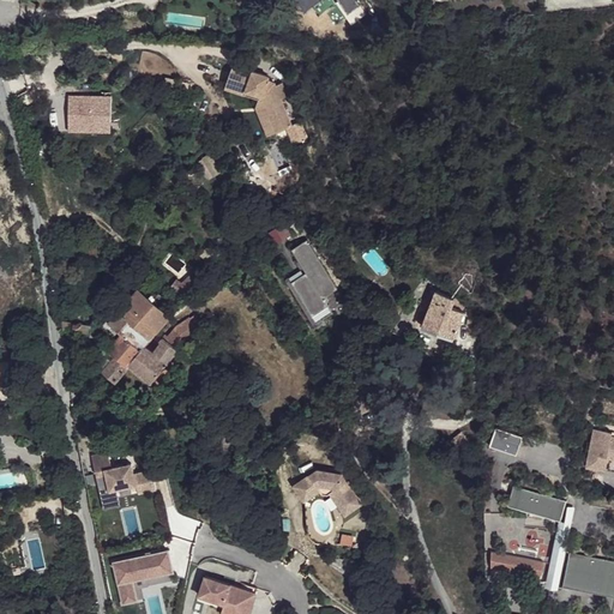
[(269,79),(233,68),(226,89),(259,98),(256,108),(270,134),(292,124),(269,79)]
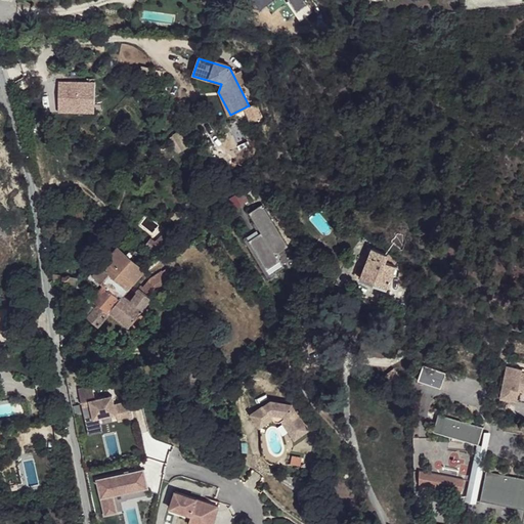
[(176,153),(188,146),(180,130),(168,136),(176,153)]
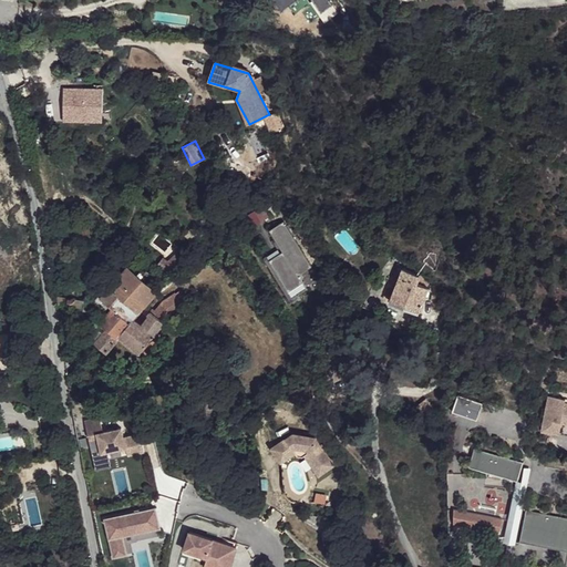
[(282,223),(268,232),(281,254),(268,261),(288,294),(302,284),(298,277),(311,268),(282,223)]
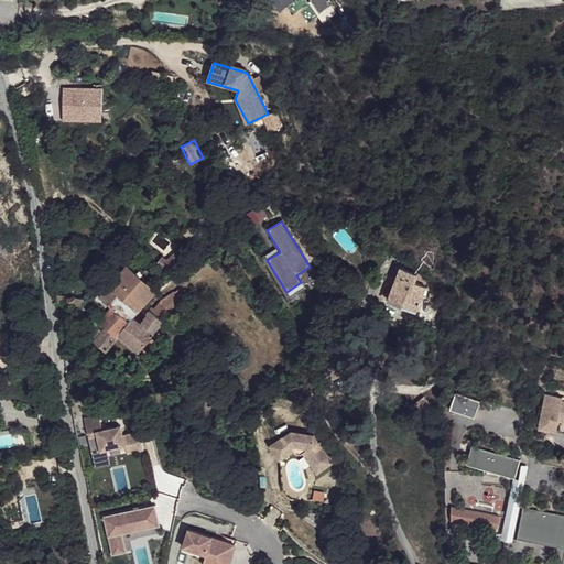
[(85,266),(93,267),(95,255),(87,253),(85,266)]
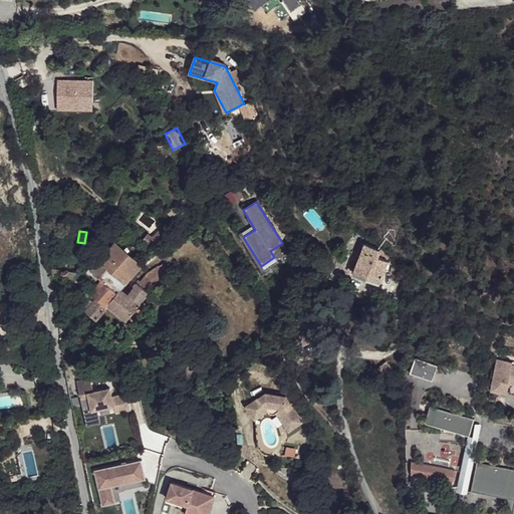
[(96,233),(86,232),(84,243),(83,253),(92,254),(96,233)]
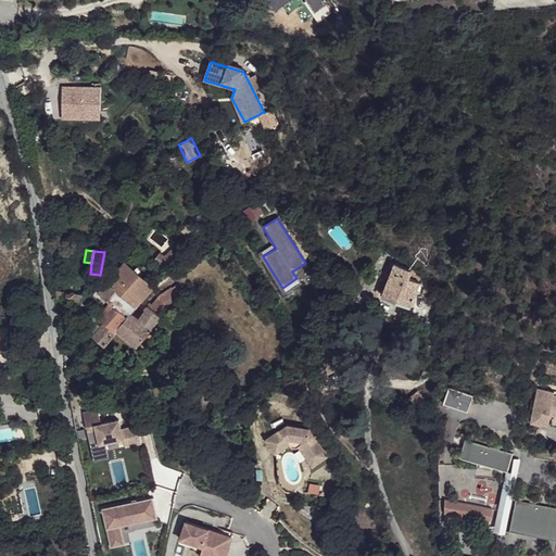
[(129,314),(152,287),(125,263),(98,293),(109,303),(126,318),(129,314)]
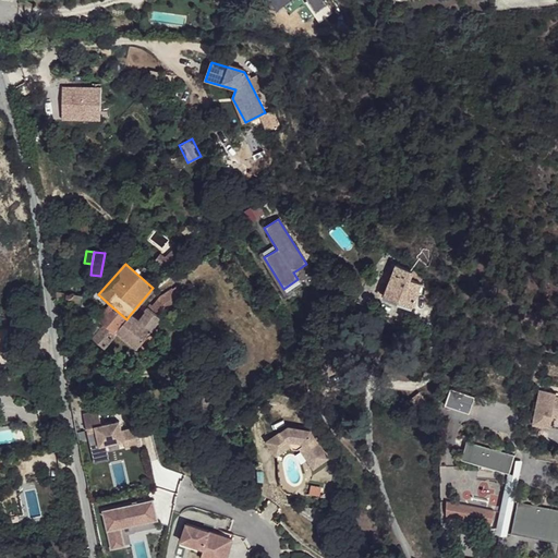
[(411,308),(421,284),(409,279),(412,273),(396,266),(383,298),(411,308)]
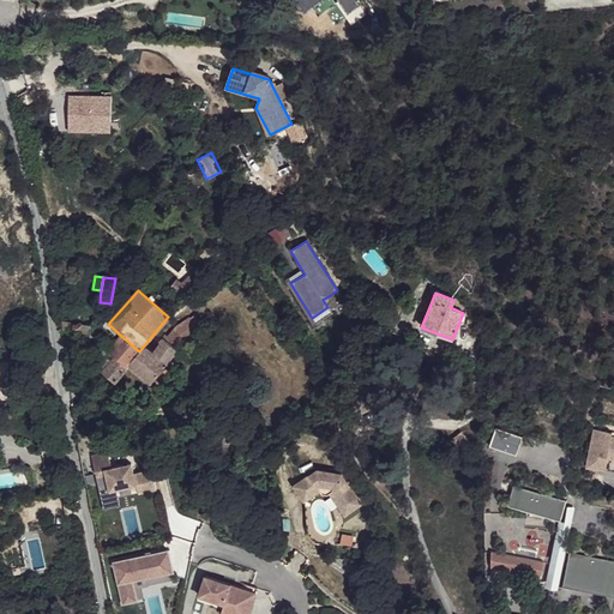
[(130,363),(150,381),(176,353),(176,349),(199,335),(188,319),(176,327),(167,338),(164,336),(158,343),(160,344),(151,353),(143,347),(139,351),(130,363)]
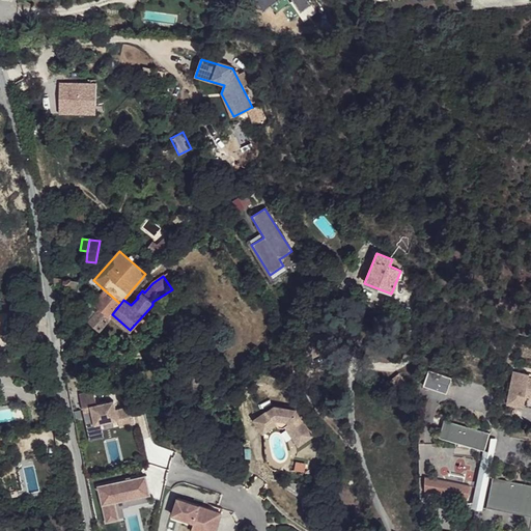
[(54,284),(77,287),(79,281),(53,278),(54,284)]
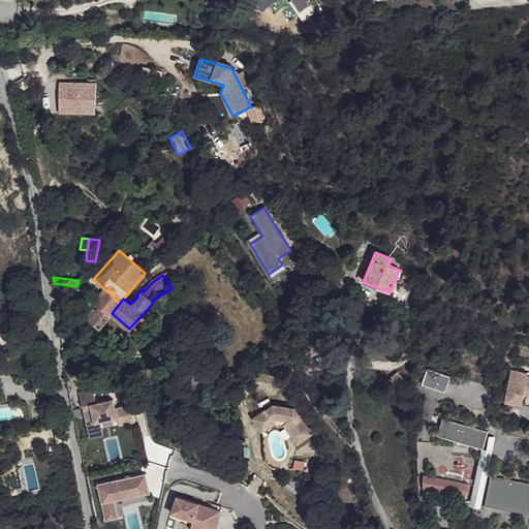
[(120,303),(103,288),(92,302),(98,308),(96,311),(88,320),(97,330),(112,313),(120,303)]
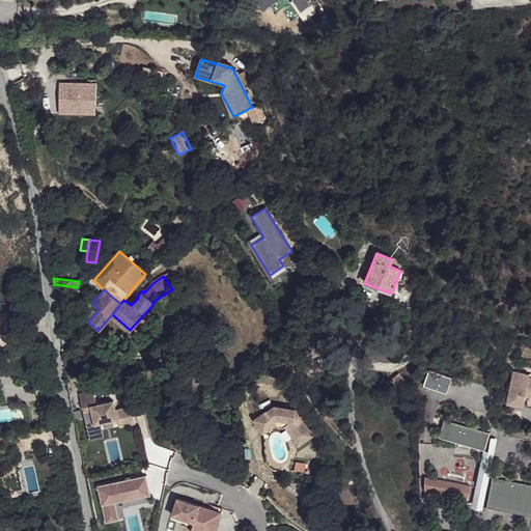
[(90,307),(82,318),(88,322),(96,312),(90,307)]
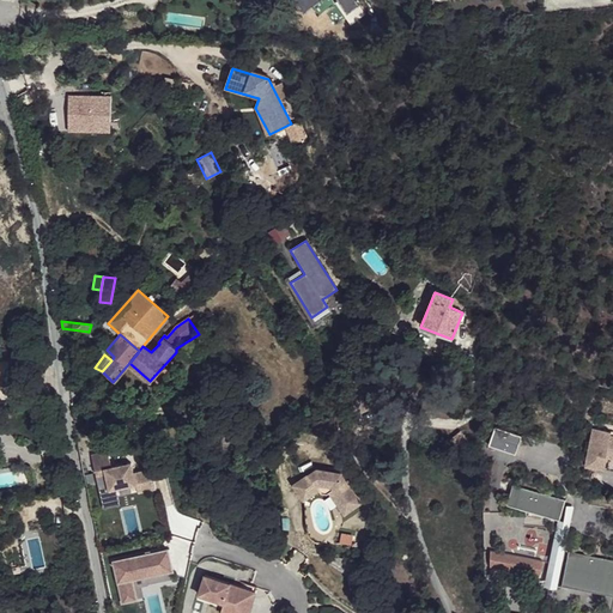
[(496,428),(489,449),(514,456),(520,437),(496,428)]
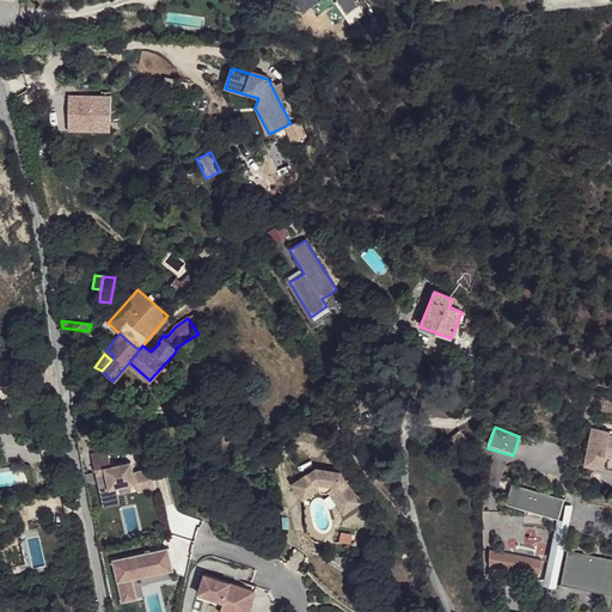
[(611,457),(611,435),(610,435),(611,432),(592,428),(585,464),(604,469),(606,456),(611,457)]
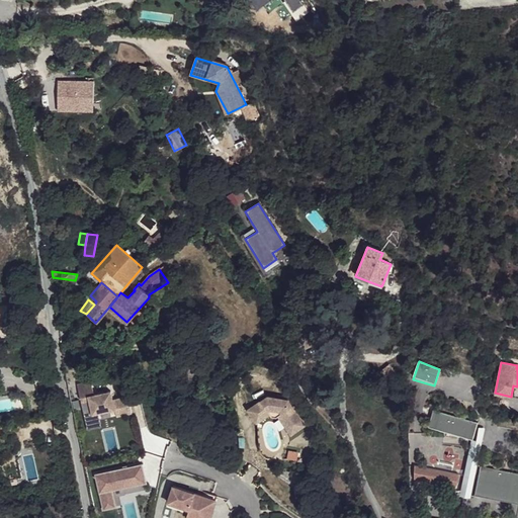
[(165,365),(160,379),(171,382),(176,369),(165,365)]
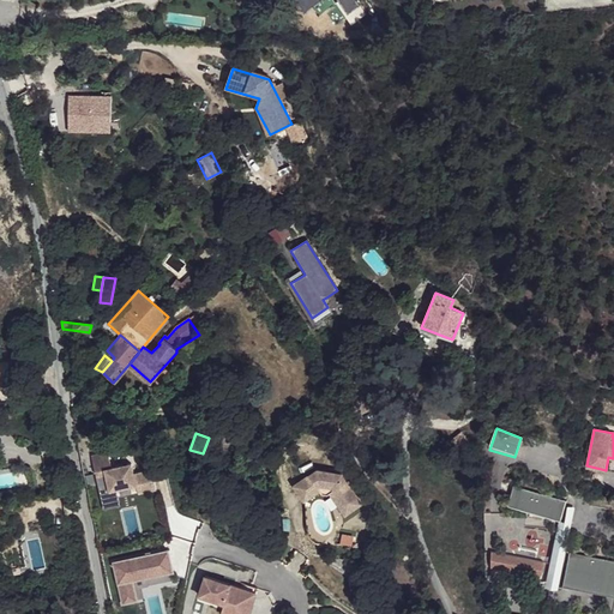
[(451,440),(462,453),(470,447),(459,433),(451,440)]
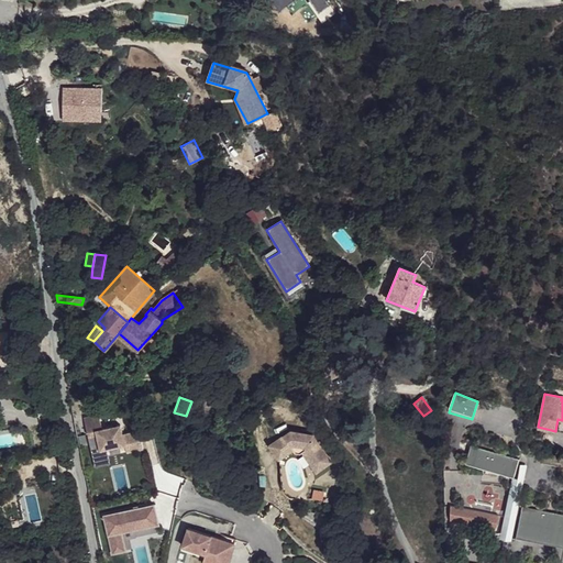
[(134,437),(133,432),(122,434),(120,424),(101,429),(98,411),(83,415),(94,460),(102,457),(101,450),(107,449),(124,444),(127,452),(143,449),(140,435),(134,437)]
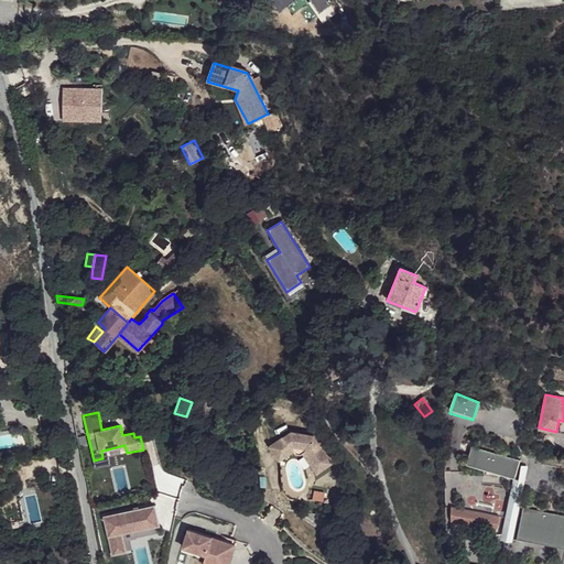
[(326,456),(308,435),(286,433),(266,451),(277,464),(291,453),(292,452),(302,453),(302,452),(310,462),(318,463),(326,456)]
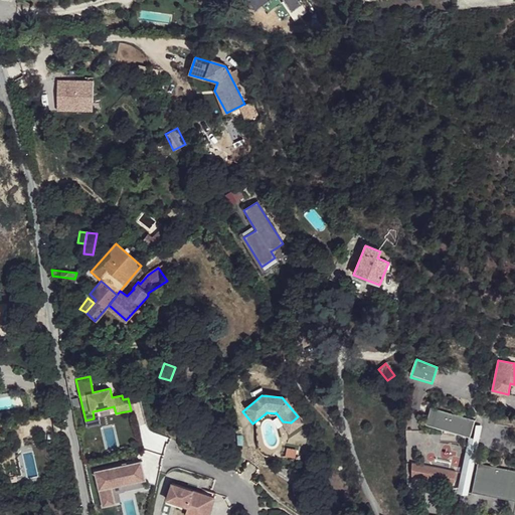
[(466,437),(467,438),(472,424),(472,421),(432,409),(426,424),(466,437)]
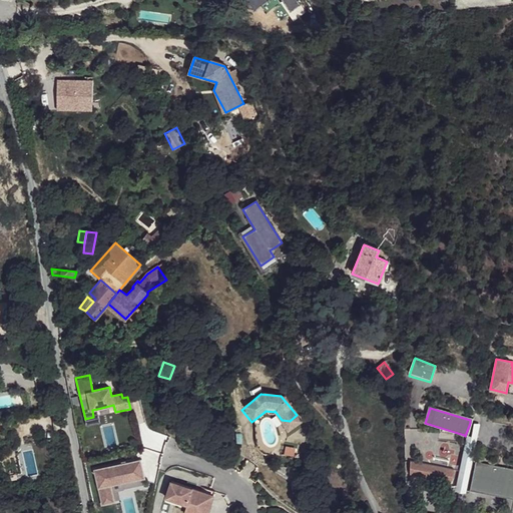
[(100,423),(97,409),(92,410),(93,417),(85,419),(86,426),(100,423)]
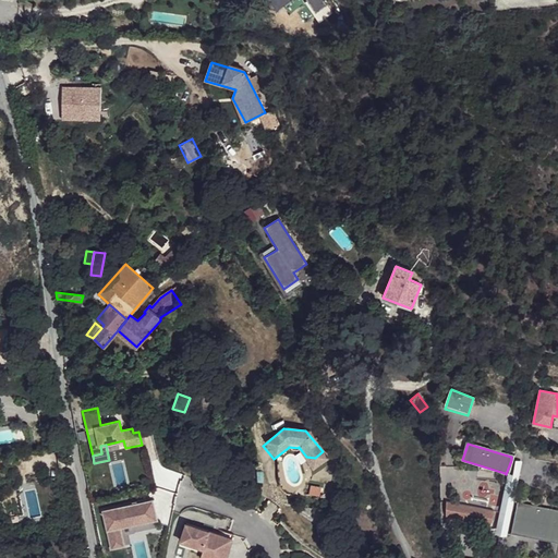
[(312,469),(327,457),(323,451),(315,458),(306,457),(299,447),(299,448),(289,447),(288,448),(289,450),(294,451),(296,449),(312,469)]
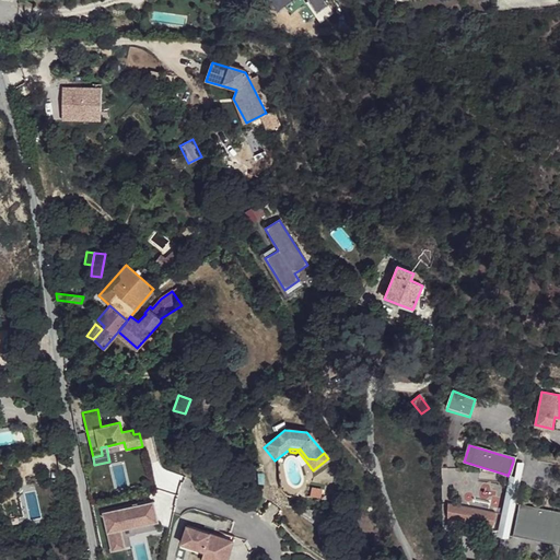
[(521,463),(513,462),(508,476),(506,475),(497,536),(509,537),(521,463)]
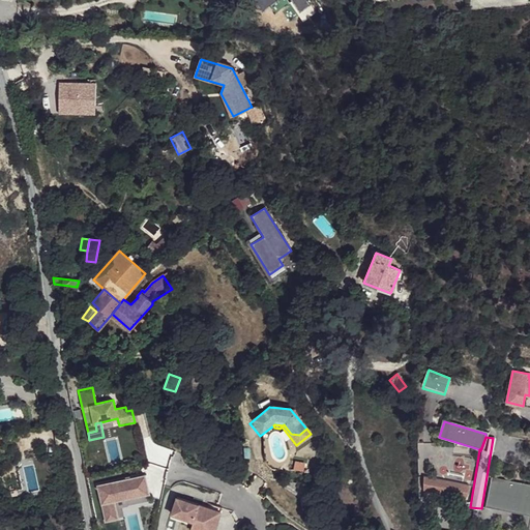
[(98,487),(107,522),(118,519),(114,501),(150,493),(146,475),(98,487)]
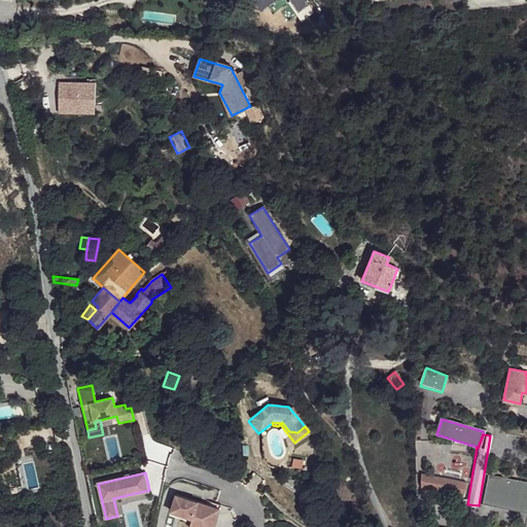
[(421,473),(421,487),(440,490),(438,495),(462,500),(466,482),(421,473)]
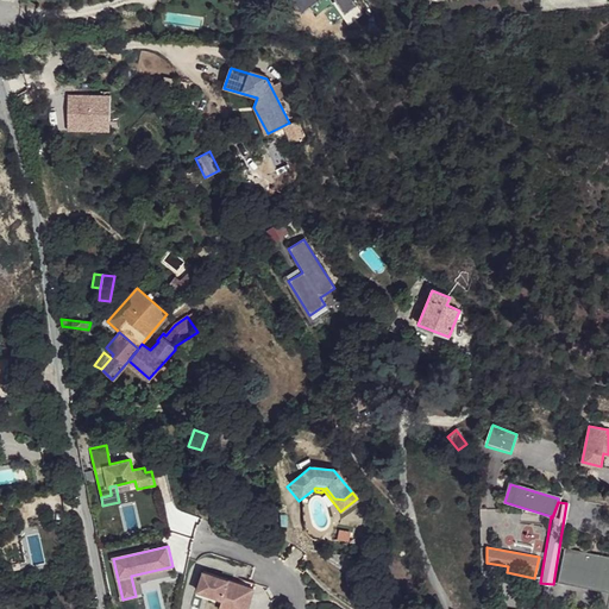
[(608,558),(563,551),(559,573),(608,581),(608,558)]
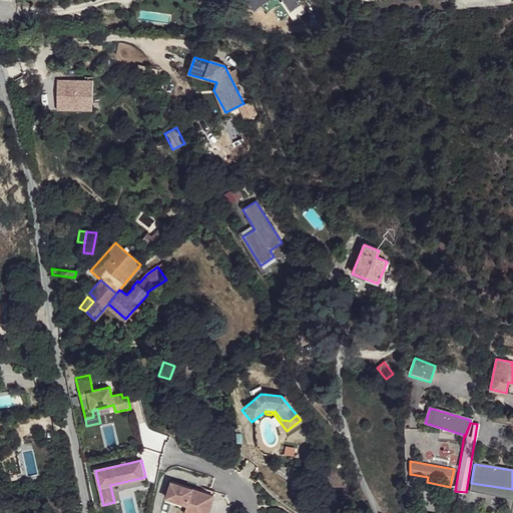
[(512,489),(471,483),(470,490),(512,496),(512,489)]
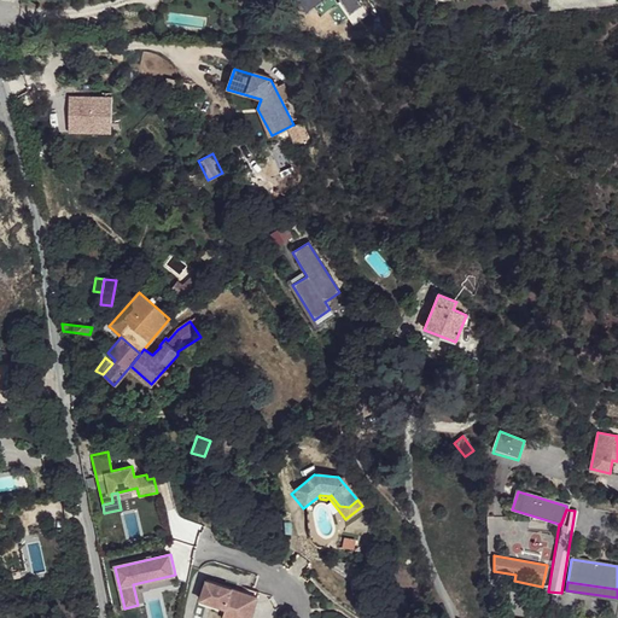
[(250,617),(256,594),(237,589),(235,594),(203,587),(197,613),(217,617),(250,617)]
